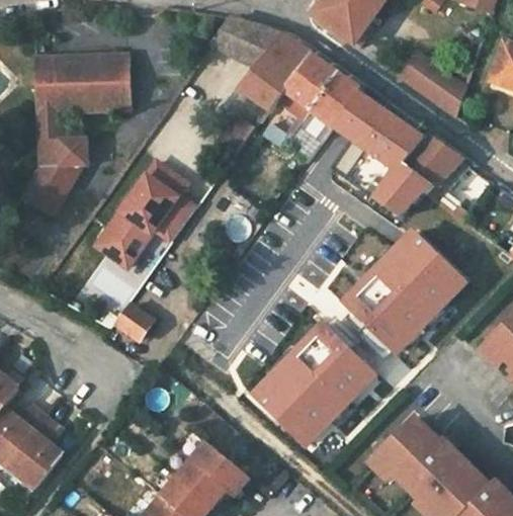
[(364,25),(381,0),(317,0),(308,14),(351,45),(364,25)]
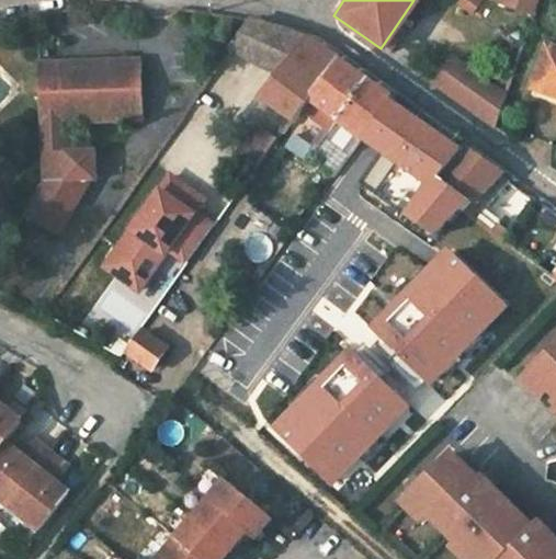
[(457,0),(456,1),(467,9),(475,0),(457,0)]
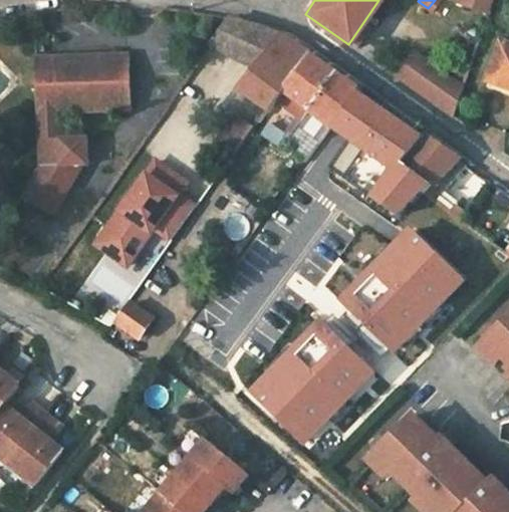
[(456,0),(456,1),(483,11),(487,0),(456,0)]
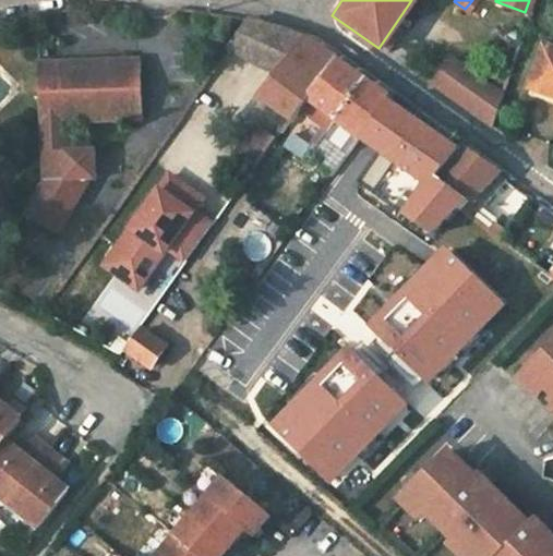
[(244,21),(226,48),(253,65),(273,74),(302,37),(278,28),(267,24),(244,21)]
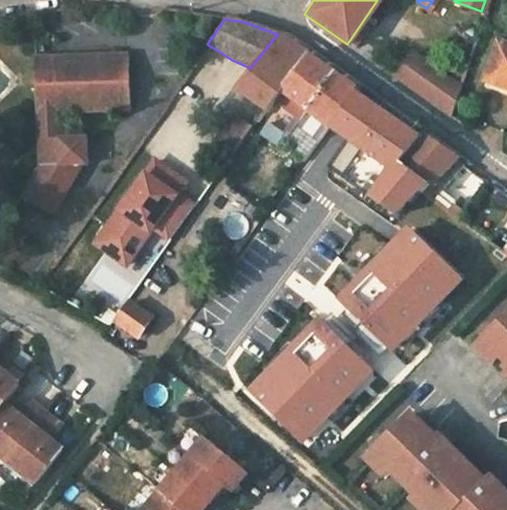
[(360,25),(347,44),(350,46),(364,27),(360,25)]
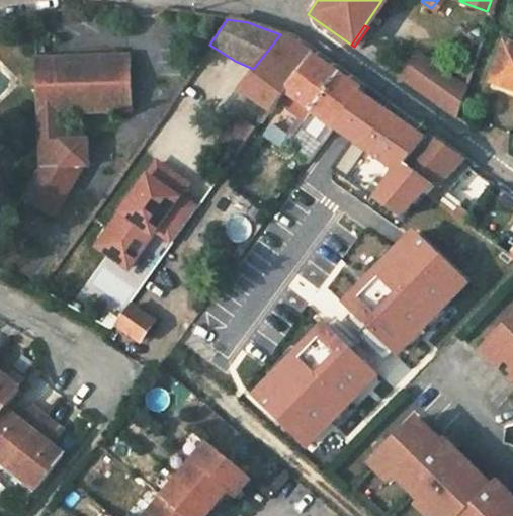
[(479,41),(455,25),(446,40),(473,58),(479,41)]
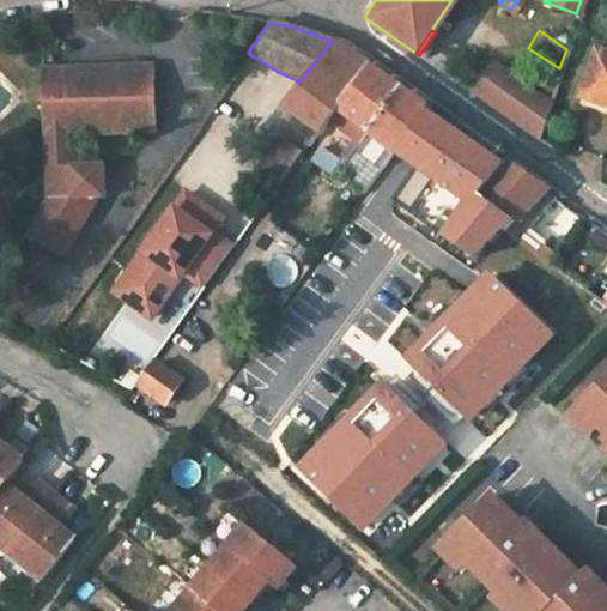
[(332,41),(299,82),(280,106),(302,121),(316,131),(326,119),(333,109),(365,65),(332,41)]
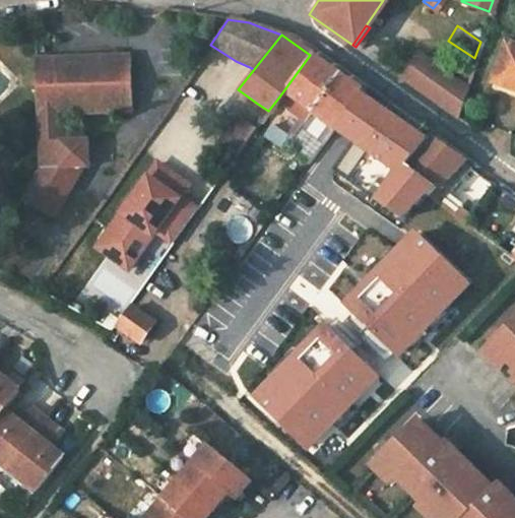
[(514,45),(502,41),(490,78),(508,84),(507,88),(514,90),(514,45)]
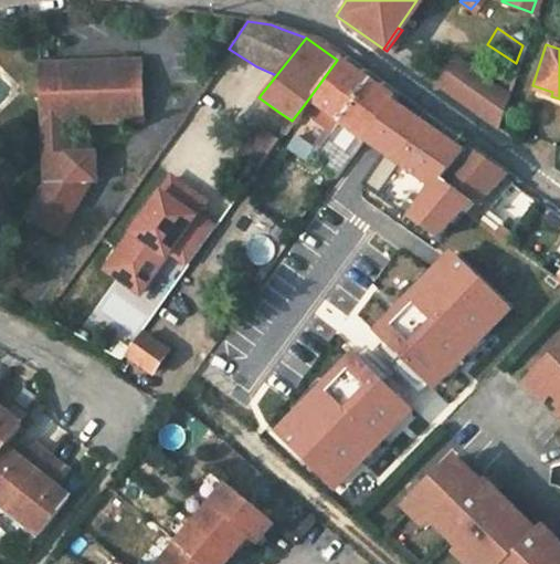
[(494,127),(505,95),(453,58),(434,85),(494,127)]
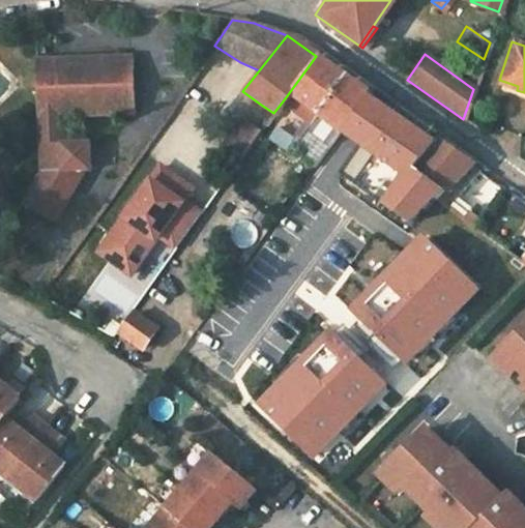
[(127,56),(66,58),(32,58),(36,171),(18,202),(51,223),(81,170),(86,170),(85,142),(57,143),(57,117),(128,114),(127,56)]
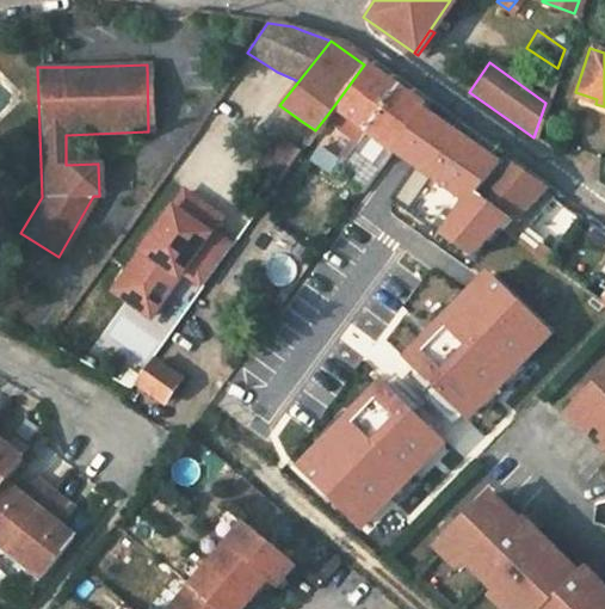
[(364,65),(332,109),(360,130),(393,85),(381,77),(364,65)]
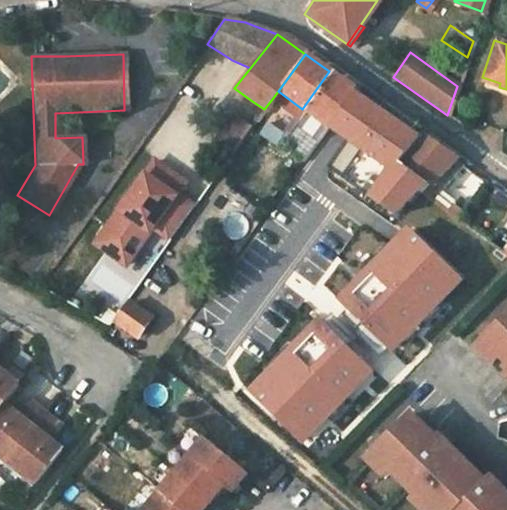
[(304,110),(324,125),(352,87),(342,80),(329,71),(302,109),(304,110)]
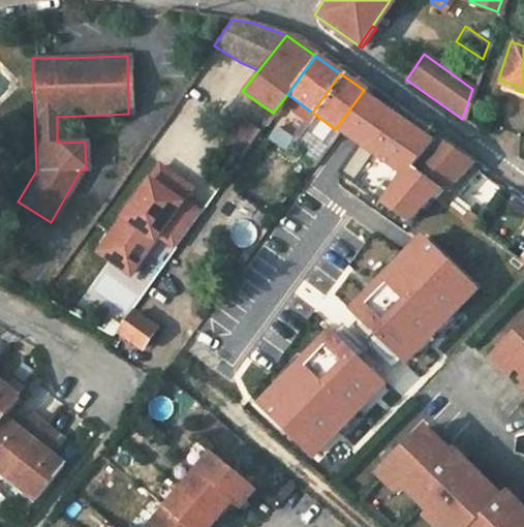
[(517,86),(498,80),(497,84),(516,90),(517,86)]
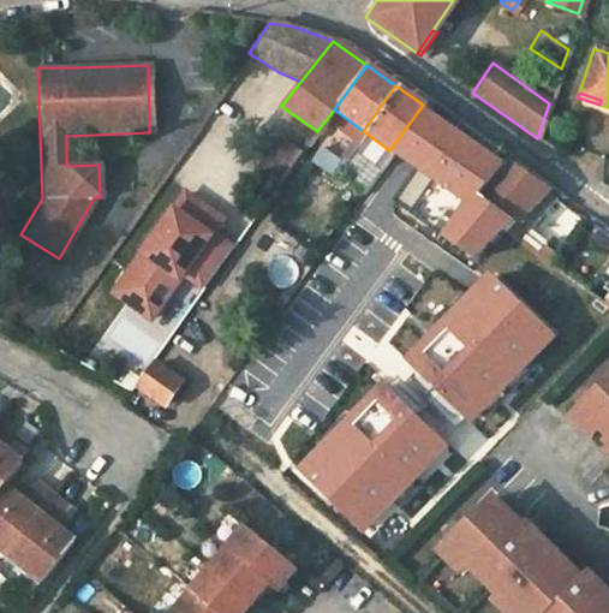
[(423,105),(389,150),(457,197),(478,194),(503,160),(423,105)]
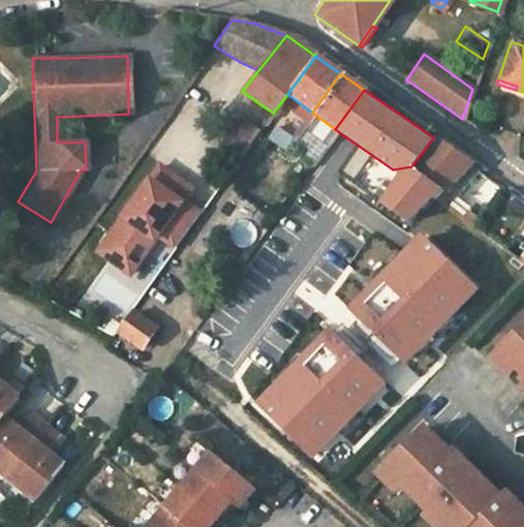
[(281,102),(308,122),(314,114),(312,113),(287,94),(281,102)]
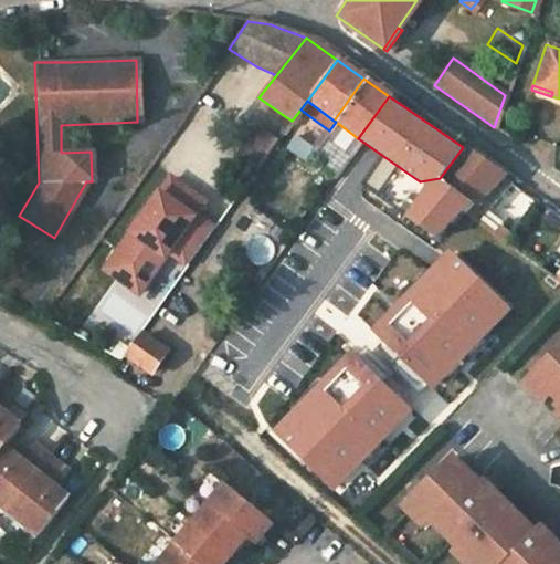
[(278,112),(261,137),(271,144),(283,126),(286,128),(292,121),(278,112)]
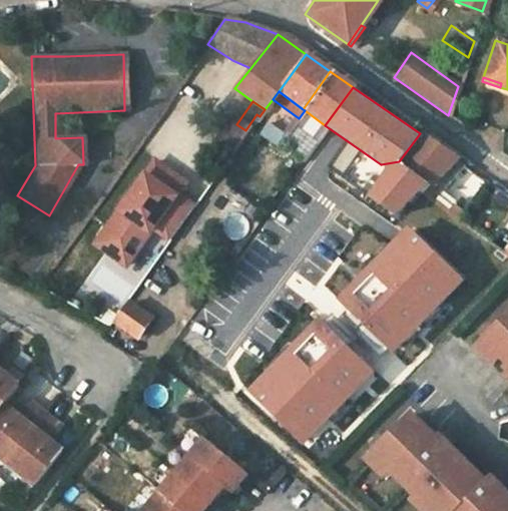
[(212,142),(228,153),(245,130),(236,124),(228,119),(212,142)]
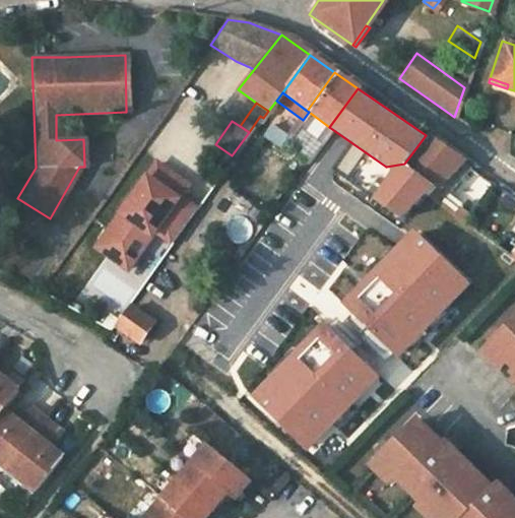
[(270,122),(261,135),(279,147),(288,134),(270,122)]
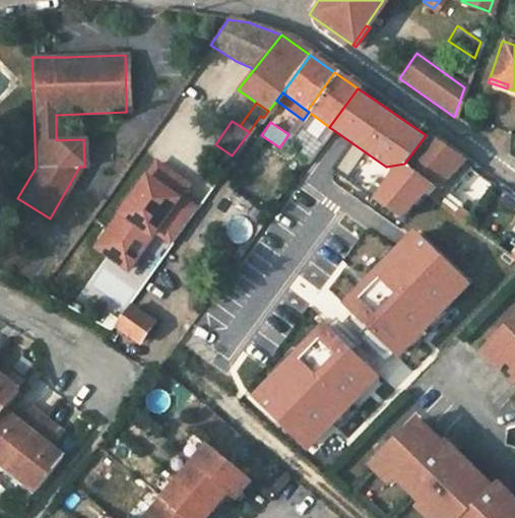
[(434,186),(437,183),(450,169),(459,177),(467,168),(459,162),(460,159),(426,135),(404,164),(427,181),(434,186)]
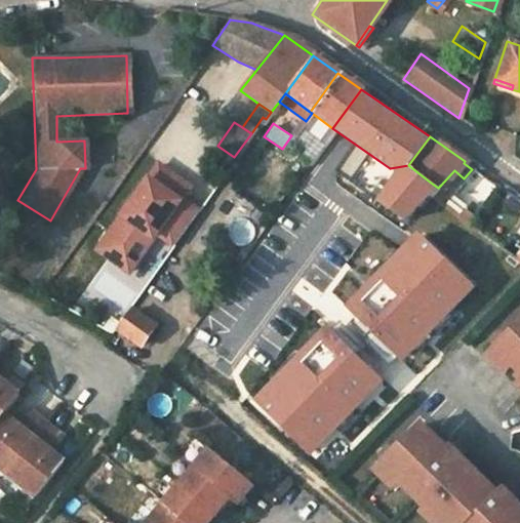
[(159,165),(101,252),(132,274),(159,233),(174,243),(198,209),(184,200),(192,188),(159,165)]
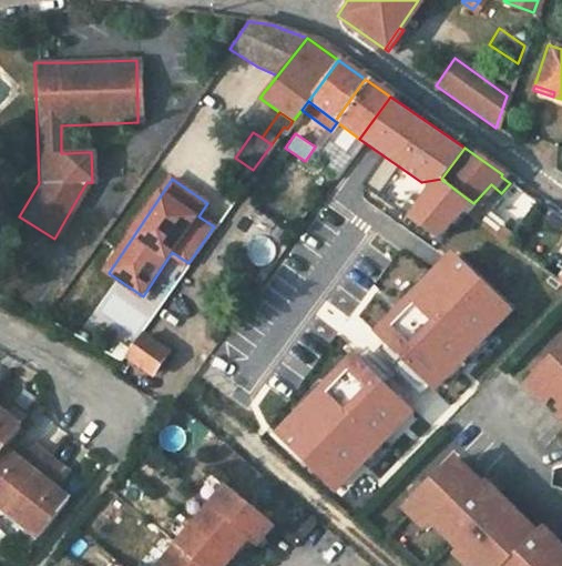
[(441,179),(421,182),(401,212),(432,234),(466,198),(441,179)]
